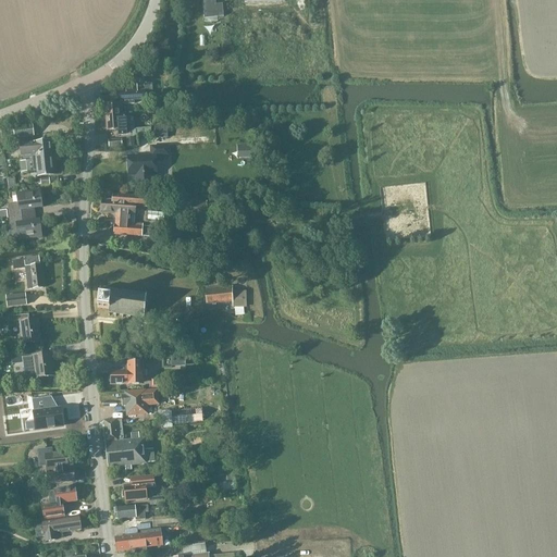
[(165,14),(161,23),(165,26),(171,17),(165,14)]
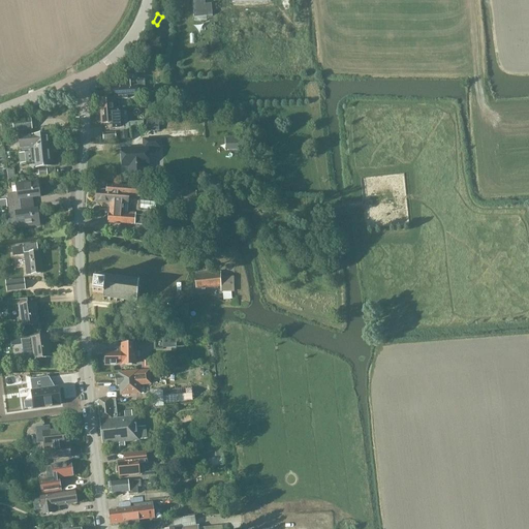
[(119,111),(119,109),(118,99),(127,99),(127,95),(145,94),(145,80),(137,80),(137,86),(130,86),(129,81),(119,81),(119,87),(112,87),(112,98),(99,99),(100,112),(119,111)]
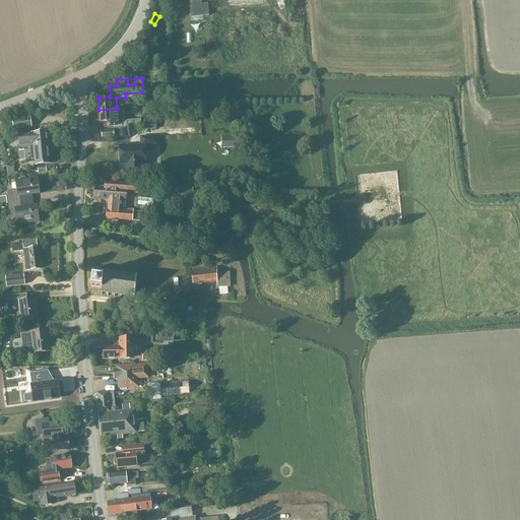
[(128,119),(122,120),(121,118),(118,118),(117,109),(99,110),(100,123),(110,122),(110,127),(141,125),(141,121),(128,121),(128,119)]
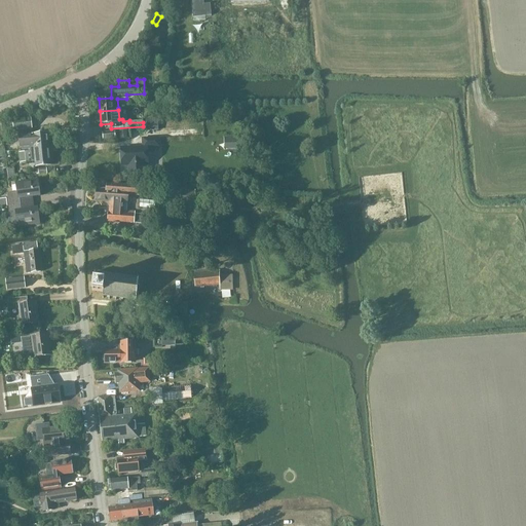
[(32,136),(31,120),(31,118),(11,120),(13,132),(16,132),(17,137),(19,148),(24,147),(29,147),(48,145),(47,134),(32,136)]
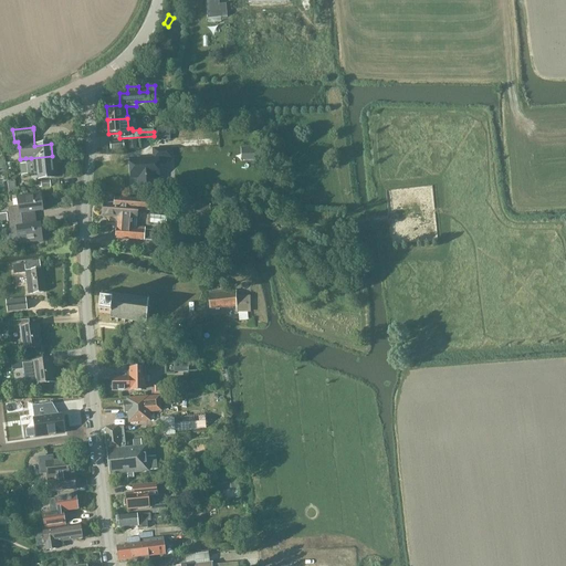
[(157,143),(170,142),(169,128),(156,129),(157,143)]
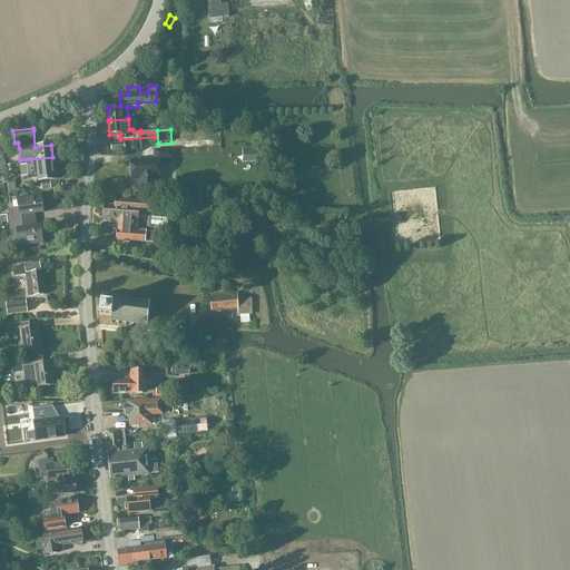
[(124,143),(110,144),(111,153),(125,151),(124,143)]
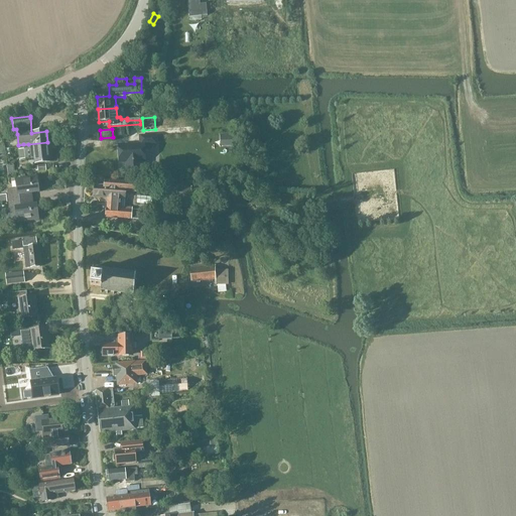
[(145,163),(144,147),(144,146),(157,145),(156,135),(138,136),(139,144),(118,145),(119,164),(125,164),(126,171),(140,170),(139,163),(145,163)]
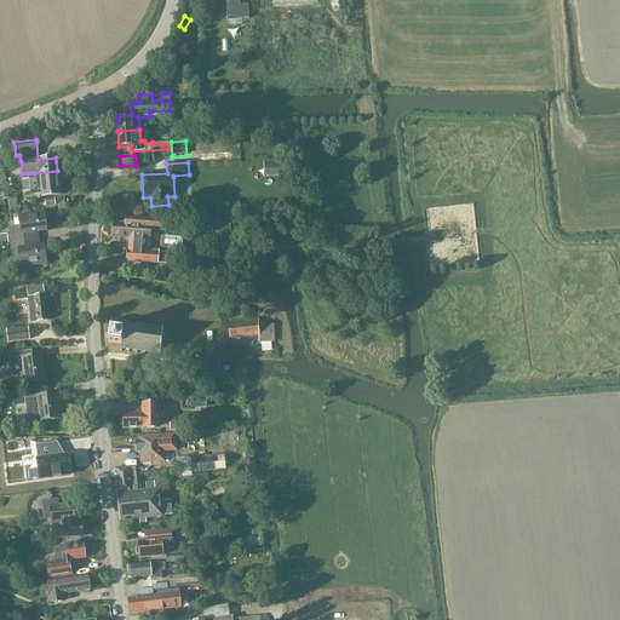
[(279,162),(274,162),(275,174),(283,174),(283,172),(283,162),(279,162)]
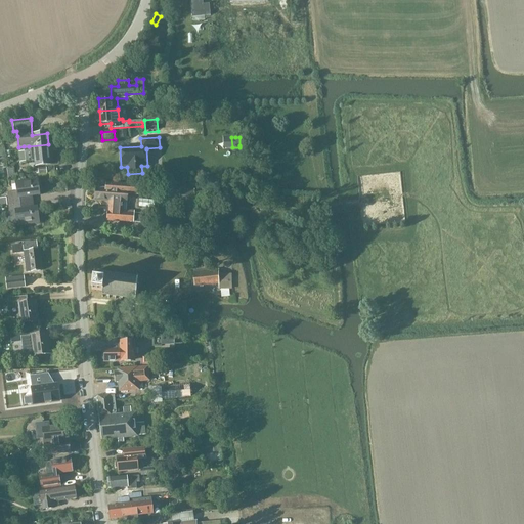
[(50,165),(49,156),(48,144),(29,146),(29,148),(30,148),(30,150),(25,150),(25,151),(18,153),(19,162),(26,162),(26,163),(34,162),(35,167),(50,165)]
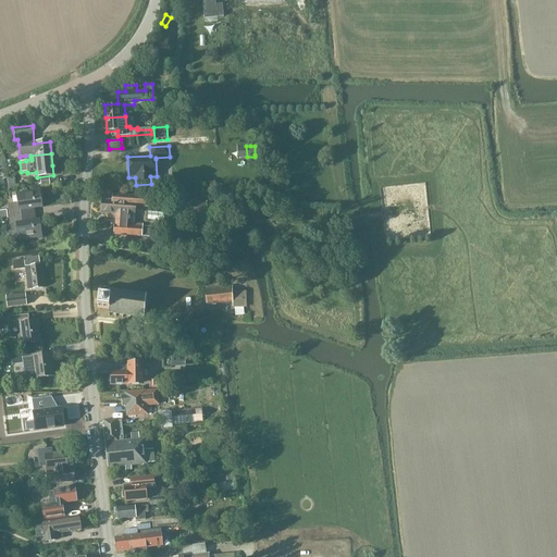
[(181,186),(182,198),(192,198),(192,186),(181,186)]
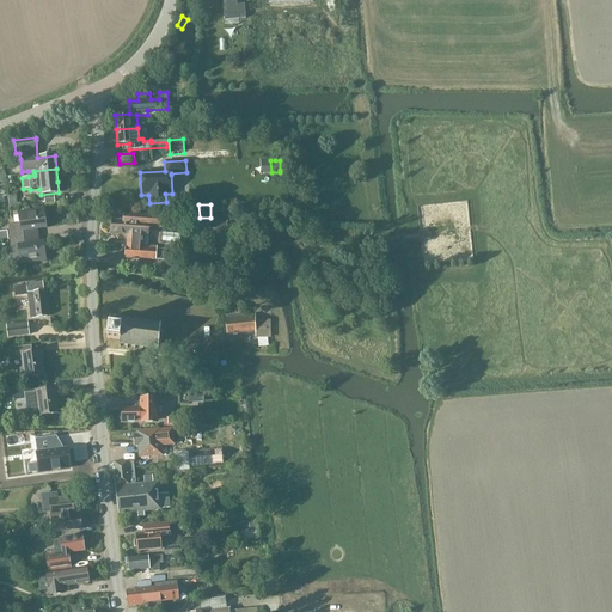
[(38,230),(46,230),(43,210),(17,215),(19,225),(8,226),(10,240),(38,237),(38,230)]
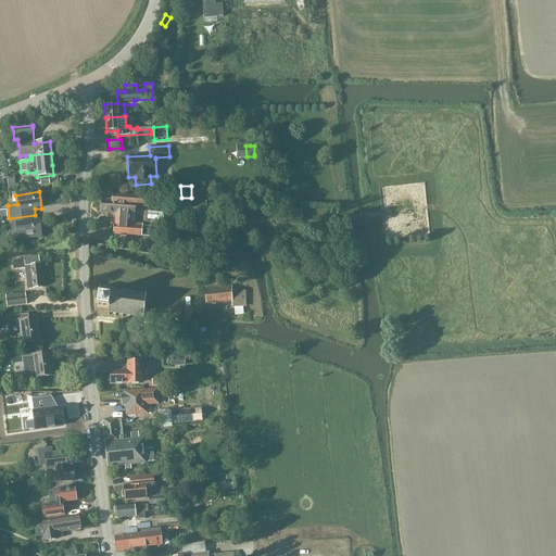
[(101,200),(100,213),(113,214),(115,214),(115,215),(115,224),(126,225),(125,235),(152,237),(153,227),(142,227),(142,225),(134,224),(134,215),(135,215),(135,207),(147,209),(148,197),(112,194),(111,201),(101,200)]
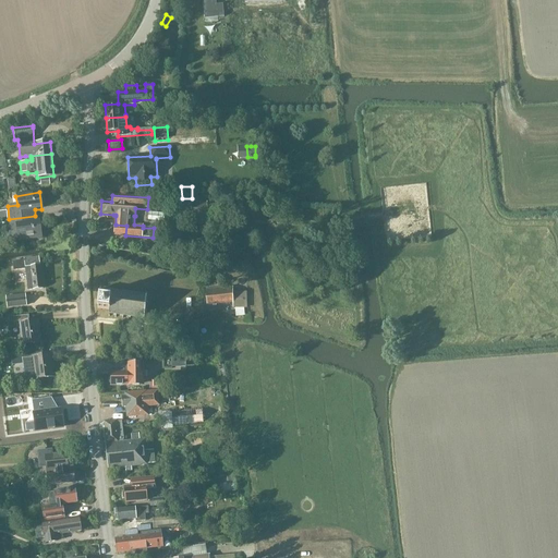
[(207,202),(180,201),(179,215),(206,216),(207,202)]
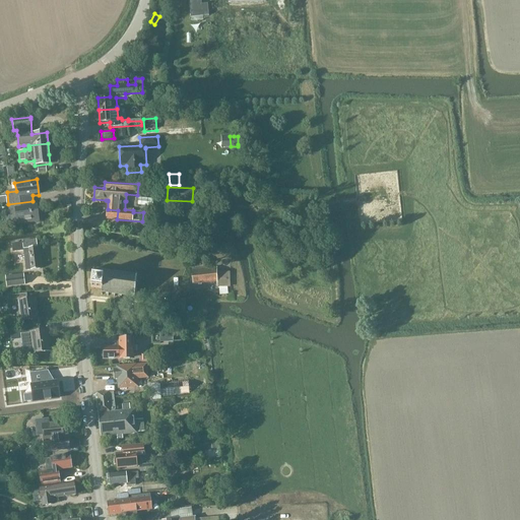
[(37,205),(34,205),(33,201),(8,204),(10,216),(15,215),(16,224),(39,221),(37,205)]
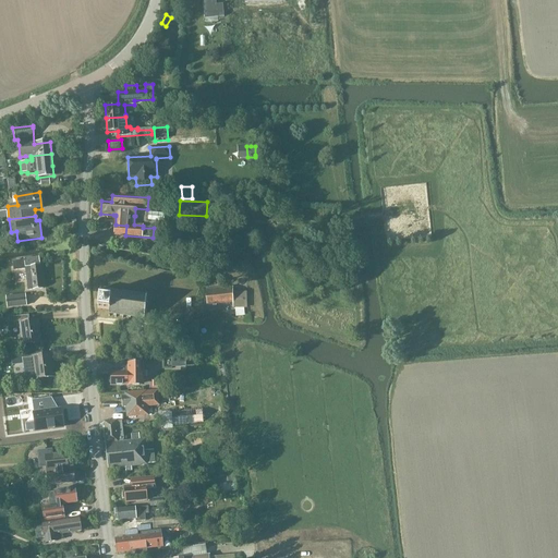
[(12,263),(13,270),(24,268),(27,291),(43,290),(38,258),(12,263)]
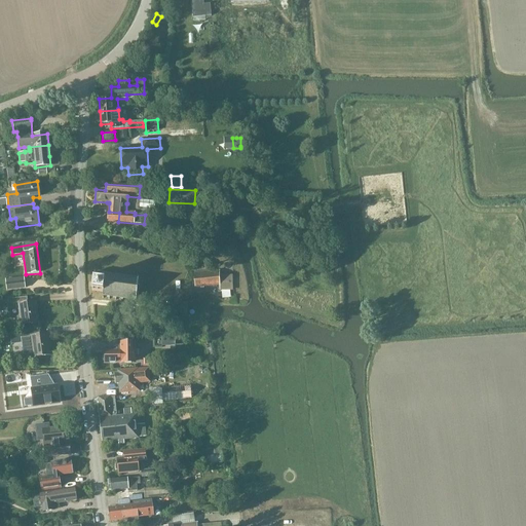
[(232,275),(219,275),(219,271),(193,274),(195,289),(219,286),(220,291),(222,291),(222,297),(227,297),(227,291),(232,291),(232,275)]
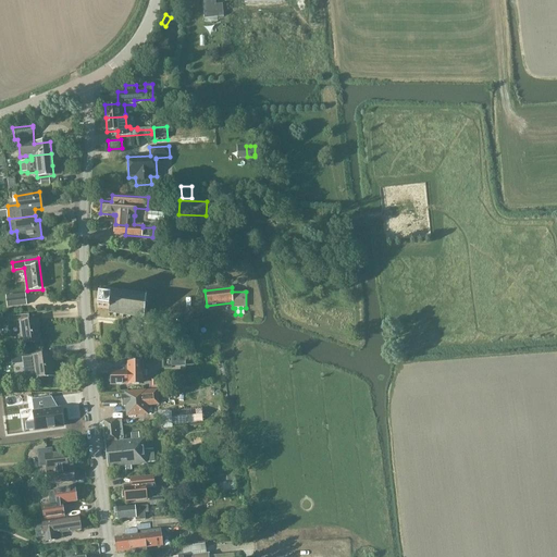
[(143,319),(146,295),(97,291),(97,309),(109,311),(109,316),(143,319)]
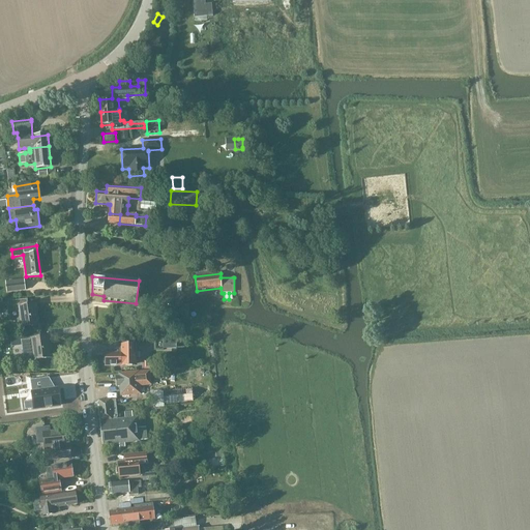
[(7,293),(25,291),(24,280),(5,282),(7,293)]
